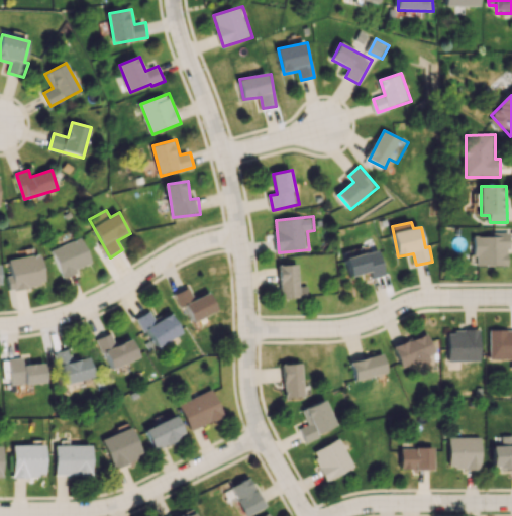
[(511,233),(493,233),(493,236),(477,236),(477,266),(511,266),(511,233)]
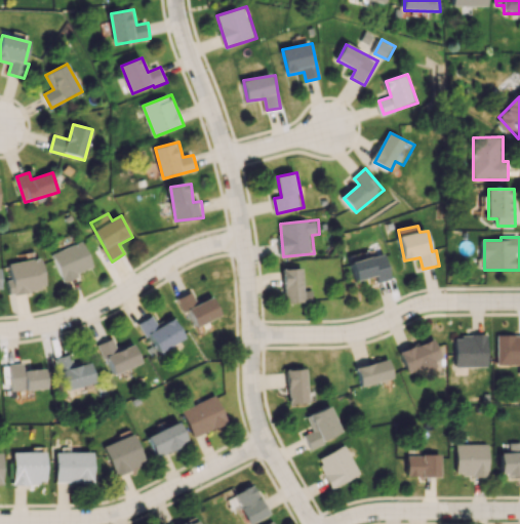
[(95,269),(84,241),(54,254),(66,282),(95,269)]
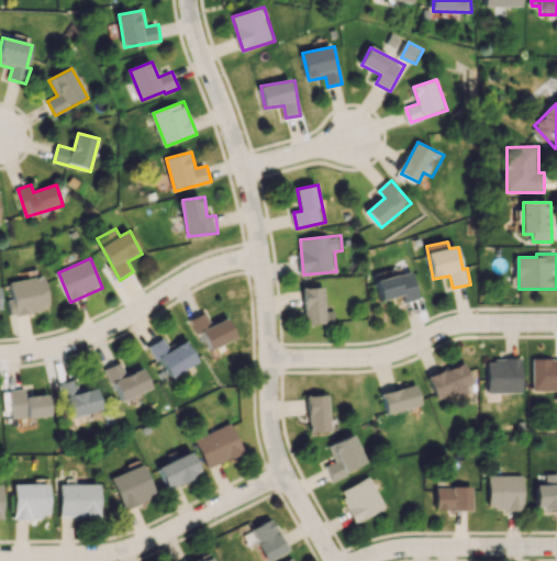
[(377,282),(382,301),(403,295),(405,303),(421,300),(414,272),(377,282)]
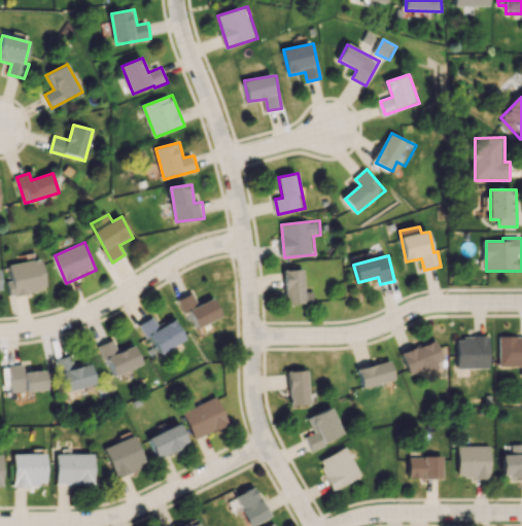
[(12,296),(48,290),(43,259),(10,265),(13,280),(9,281),(12,296)]
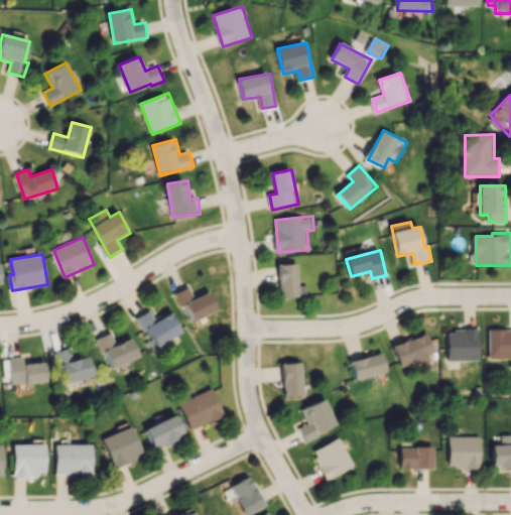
[(300,264),(280,265),(282,298),(309,297),(309,286),(300,286),(300,264)]
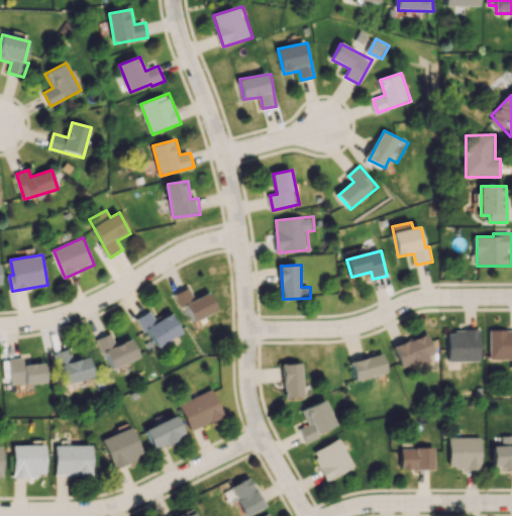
[(194,322),(218,312),(211,293),(196,300),(191,288),(176,294),(183,310),(189,308),(194,322)]
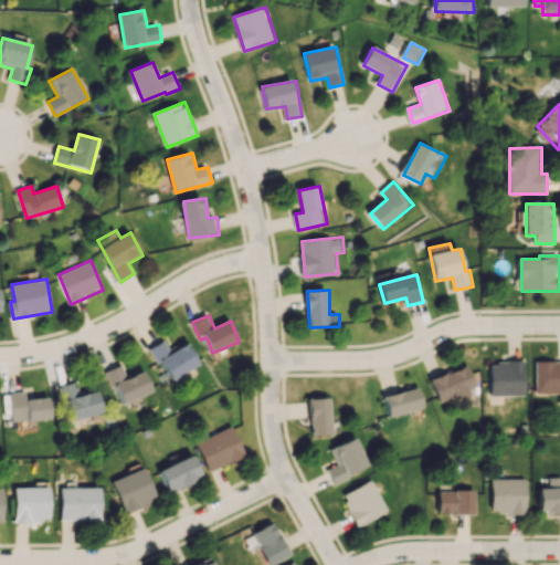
[(201,365),(188,344),(173,353),(166,341),(152,348),(173,382),(201,365)]
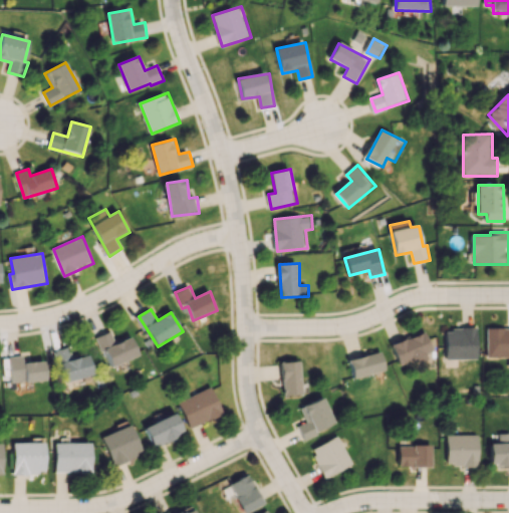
[(480,329),(448,328),(447,359),(479,360),(480,329)]
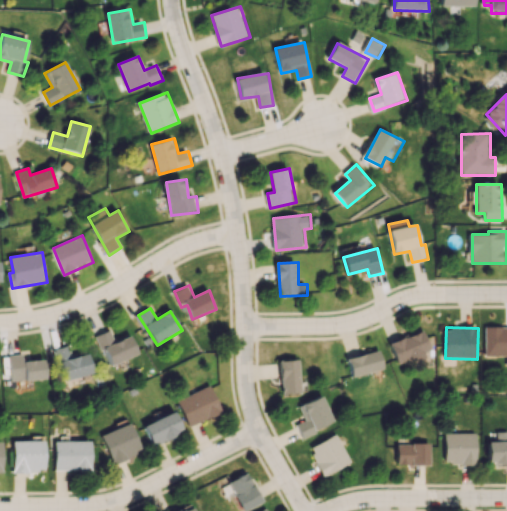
[(506,327),(487,328),(487,357),(506,357),(506,327)]
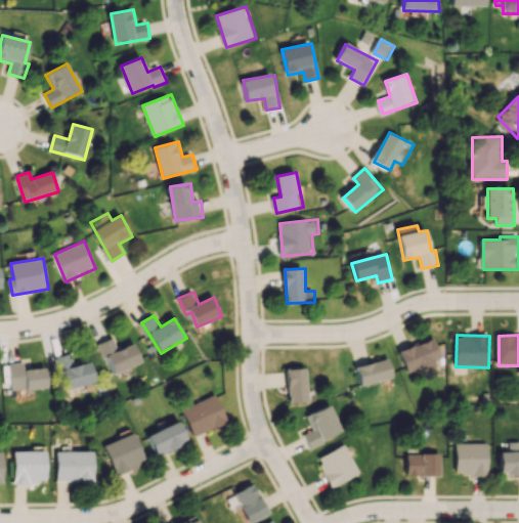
[(100,344),(114,376),(143,363),(135,344),(120,350),(115,338),(100,344)]
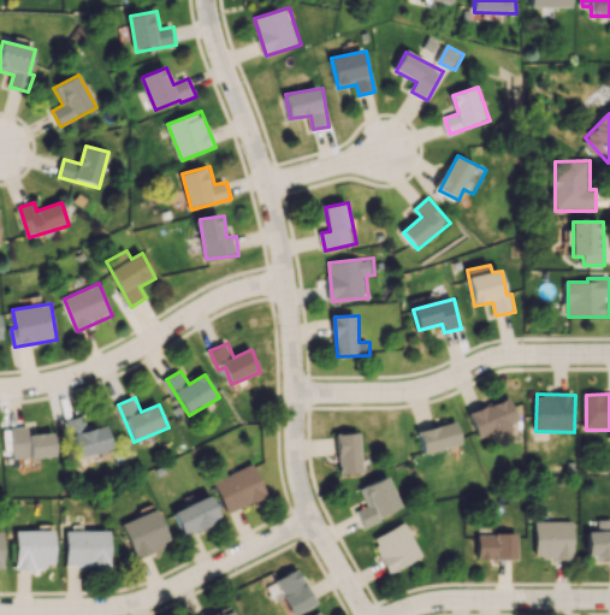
[(468,413),(511,397),(522,424),(479,439),(468,413)]
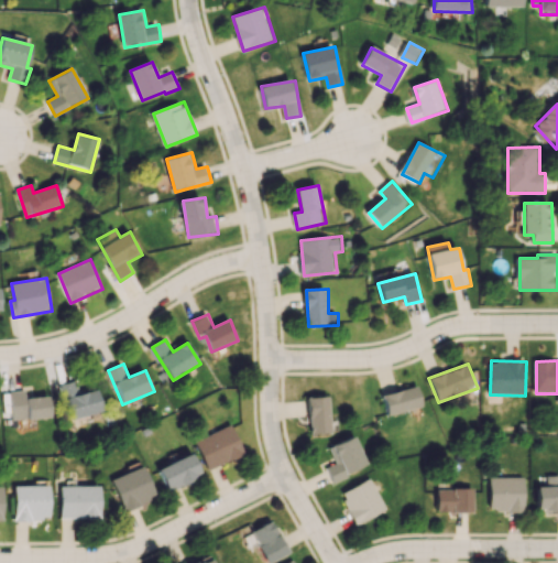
[(99,390),(81,396),(77,381),(62,385),(72,421),(105,412),(99,390)]
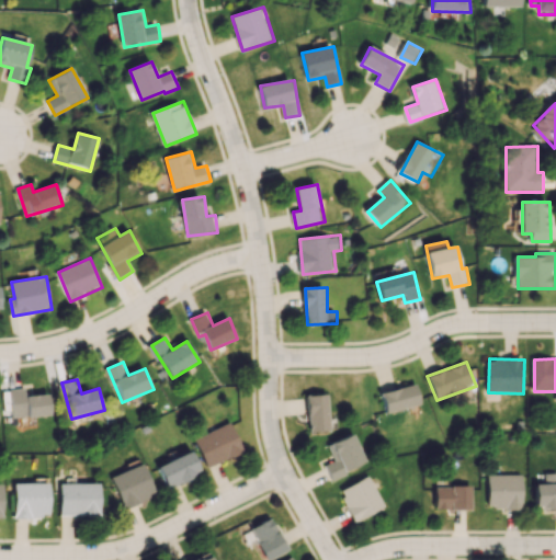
[(388,413),(383,395),(418,385),(423,403),(388,413)]
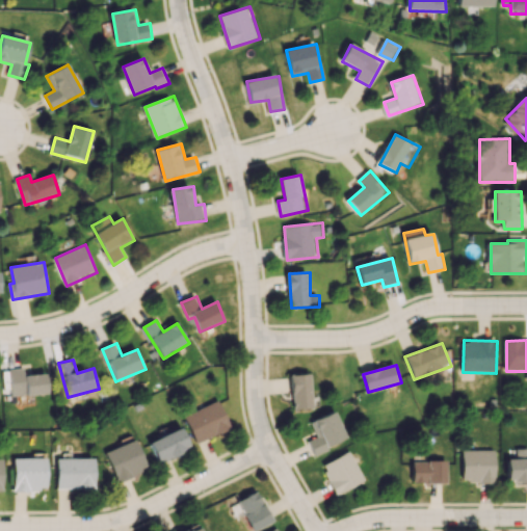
[(10,370),(15,398),(51,393),(48,373),(27,376),(26,368),(10,370)]
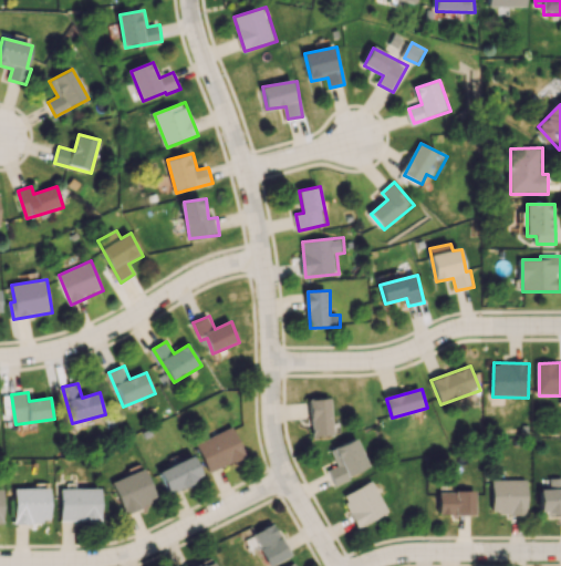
[(332,398),(335,435),(314,436),(311,399),(332,398)]
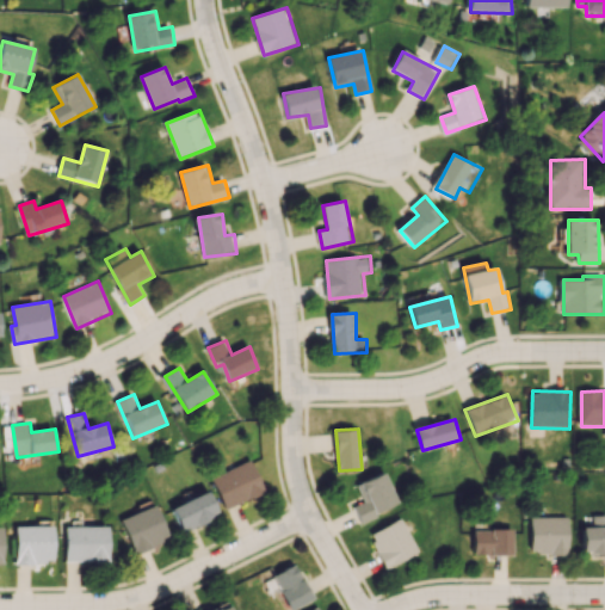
[(227,510),(266,493),(253,461),(214,478),(227,510)]
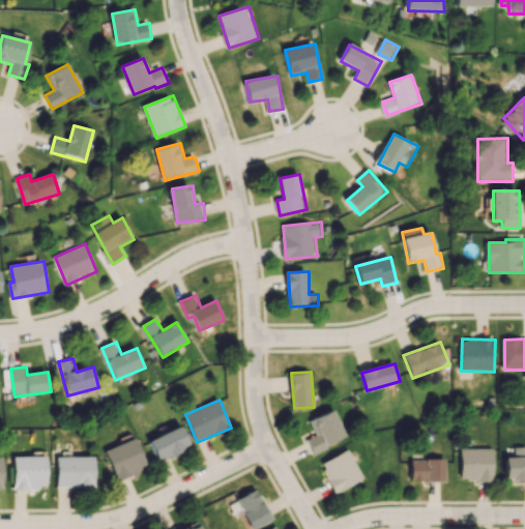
[(309,440),(319,435),(312,420),(333,410),(347,436),(329,444),(330,447),(316,454),(312,446),(309,440)]
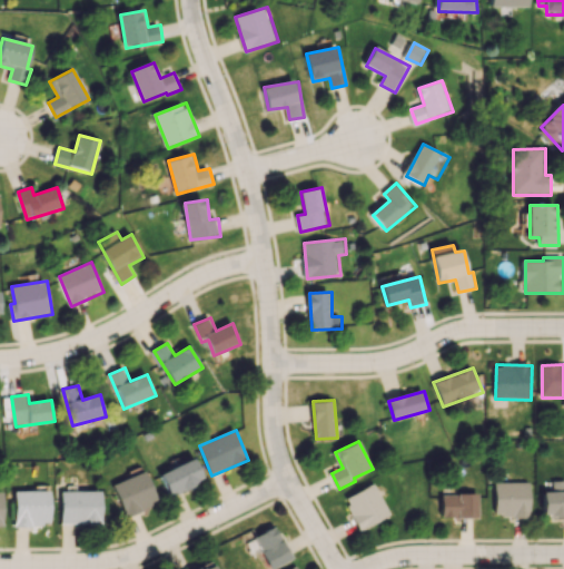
[(205,483),(196,460),(161,473),(170,496),(205,483)]
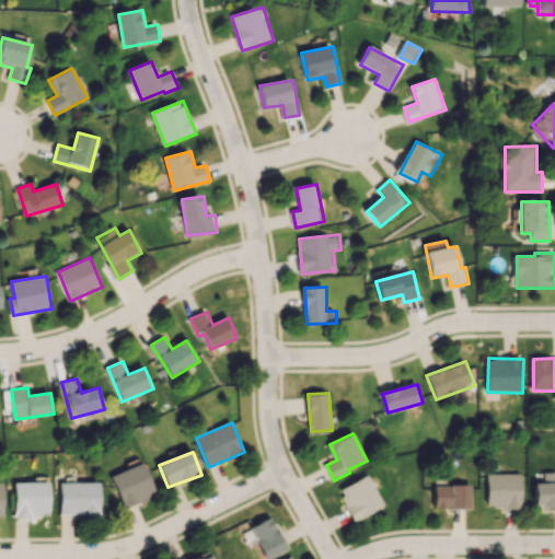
[(158,496),(146,464),(114,476),(125,508),(158,496)]
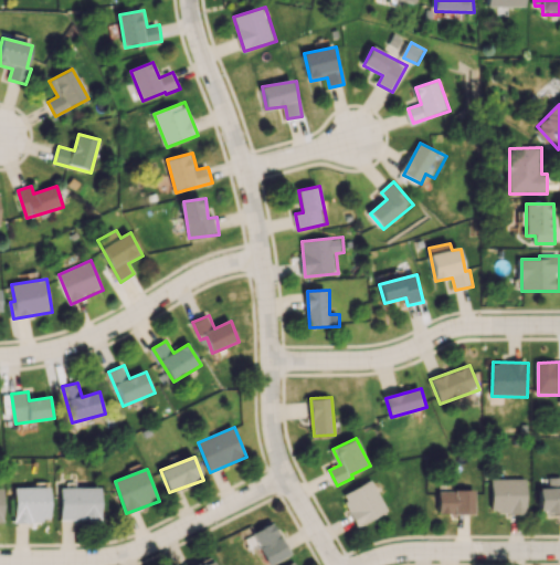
[(494,480),(528,479),(528,512),(495,513),(494,480)]
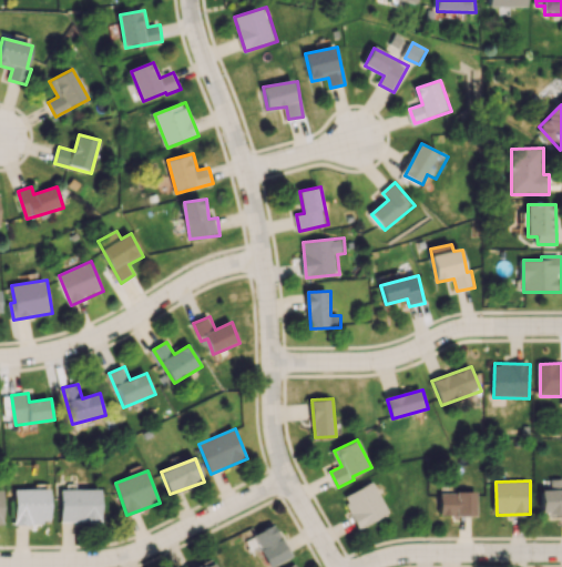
[(391,512),(363,528),(346,497),(375,482),(391,512)]
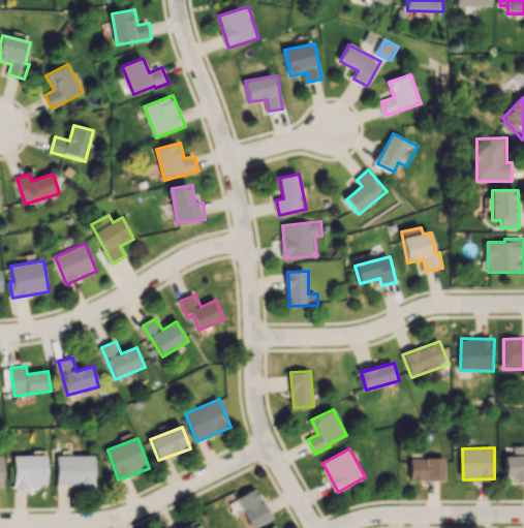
[(505,456),(523,455),(523,480),(505,482),(505,456)]
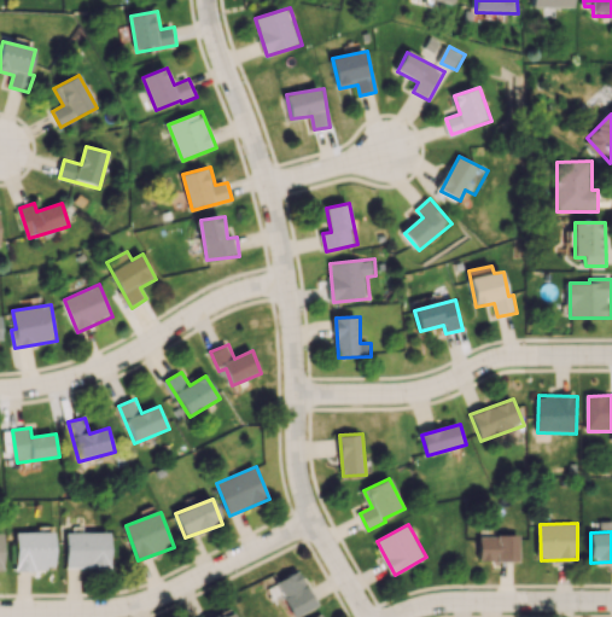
[(57,533),(18,534),(18,570),(57,570),(57,533)]
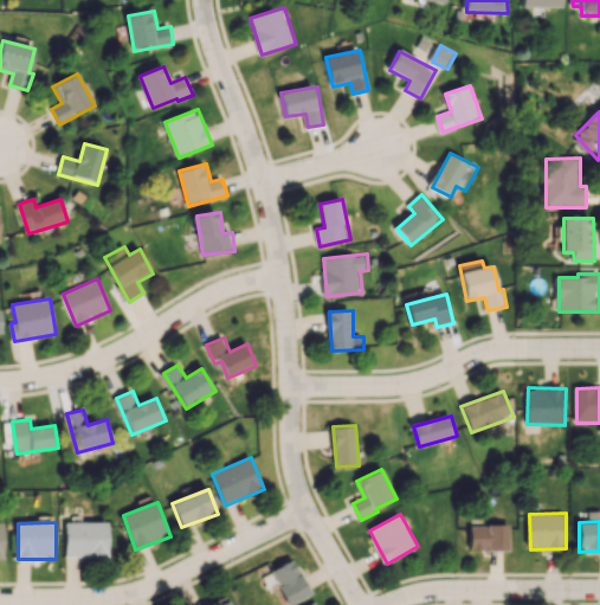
[(68,558),(110,558),(110,522),(68,523),(68,558)]
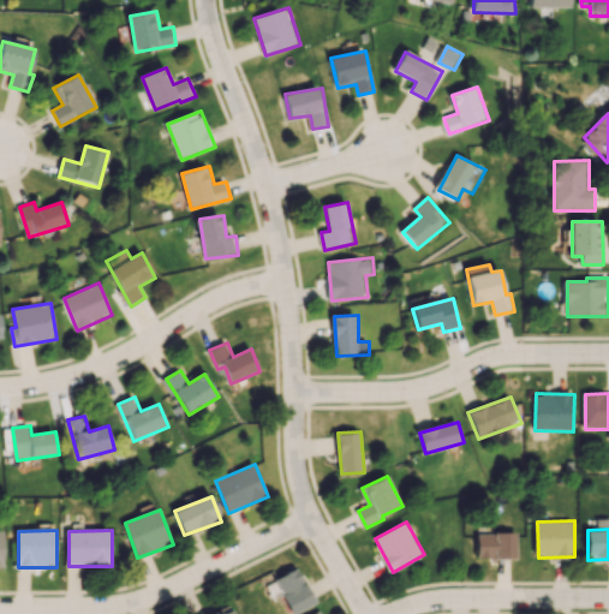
[(478,559),(478,534),(519,534),(519,559),(478,559)]
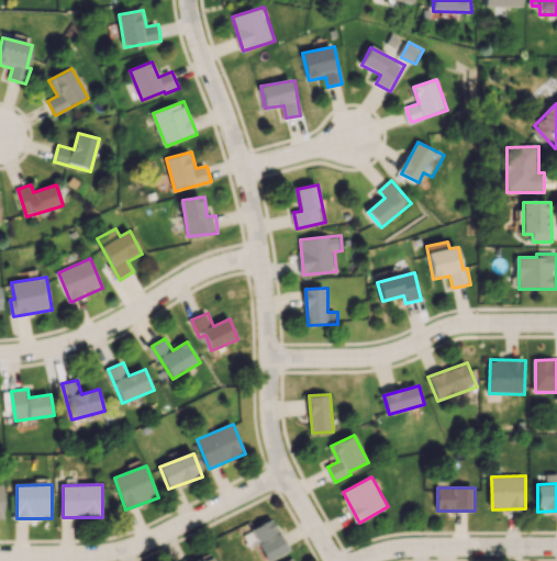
[(270,560),(289,552),(274,519),(253,529),(267,560),(270,560)]
